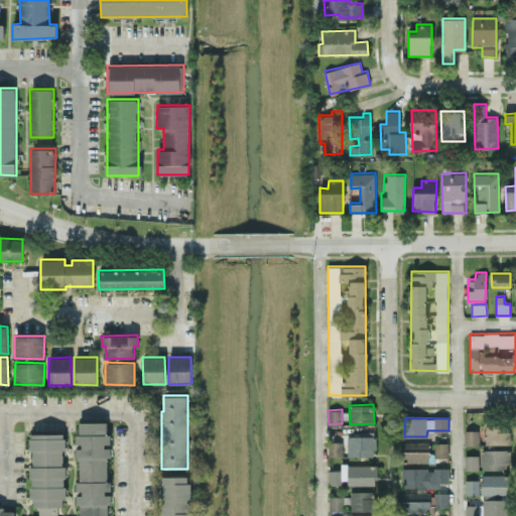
[(108,515),(108,505),(111,503),(111,494),(103,494),(111,489),(111,484),(107,478),(107,458),(111,456),(111,453),(104,443),(111,443),(110,437),(107,431),(107,421),(78,421),(79,433),(75,435),(75,443),(86,443),(74,452),(78,457),(78,487),(83,495),(77,495),(77,515),(108,515)]
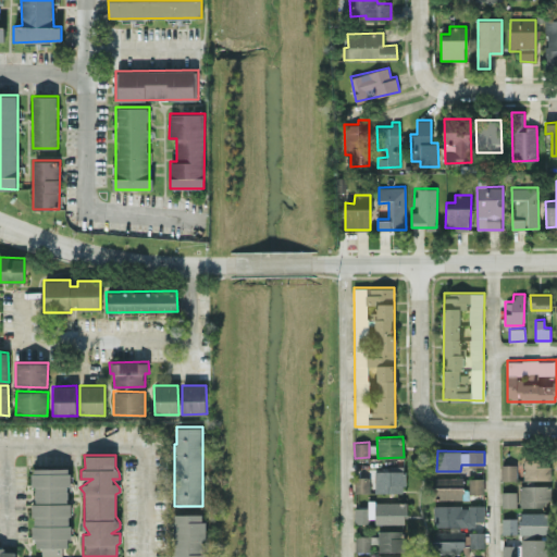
[(549,480),(551,458),(523,458),(523,479),(549,480)]
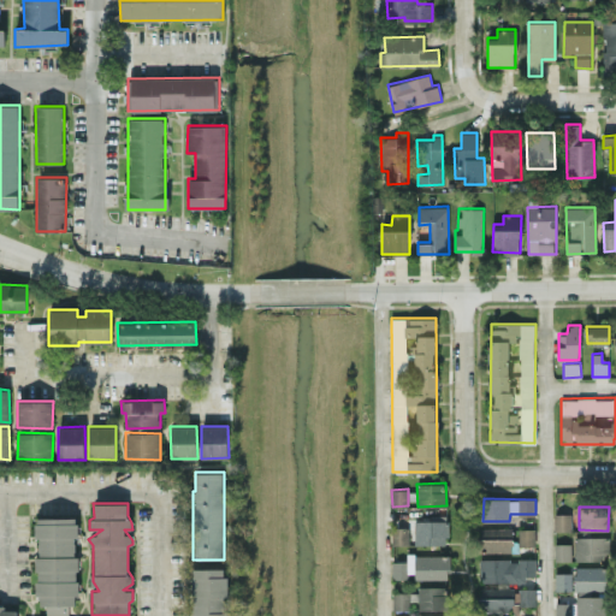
[(570,513),(554,514),(555,531),(572,531),(570,513)]
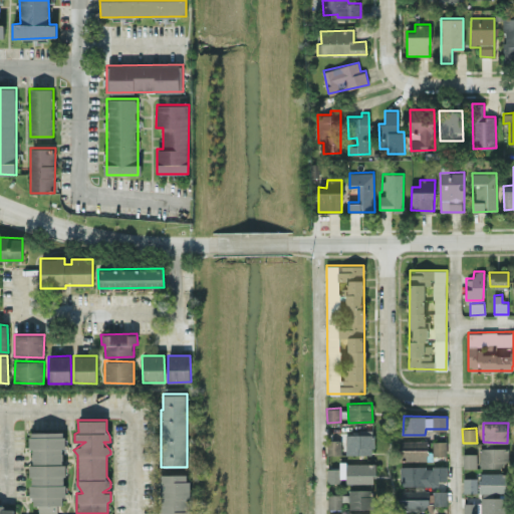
[(346,454),(373,454),(372,430),(360,430),(360,434),(345,434),(346,454)]
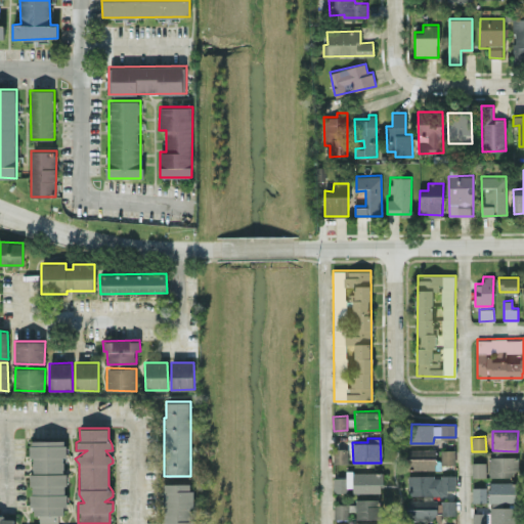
[(63,439),(30,440),(30,455),(32,515),(39,515),(39,523),(58,523),(58,514),(67,514),(63,439)]
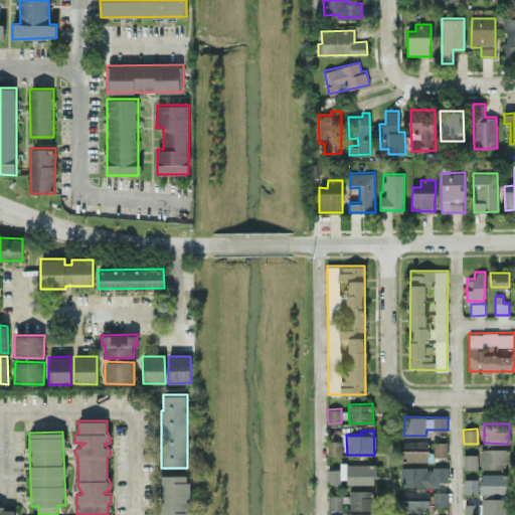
[(341,441),(328,441),(327,455),(341,456),(341,441)]
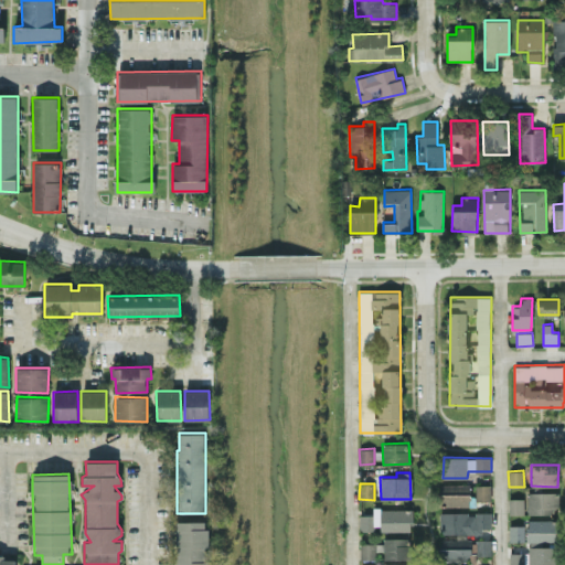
[(439,505),(469,507),(470,484),(439,483),(439,505)]
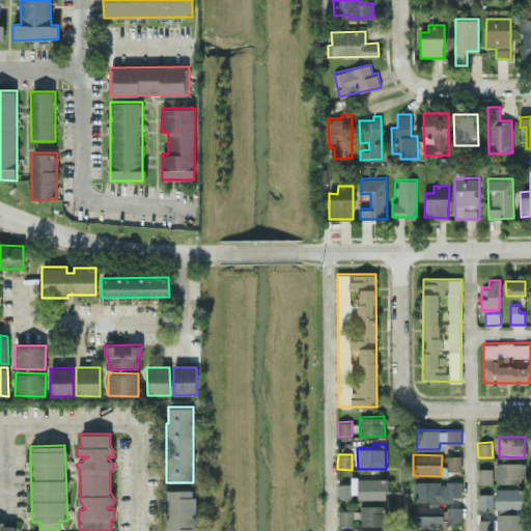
[(460,455),(447,455),(447,470),(460,470),(460,455)]
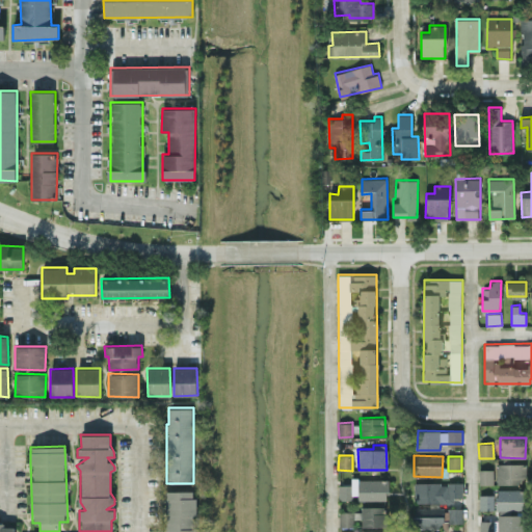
[(497,483),(525,484),(525,462),(497,462),(497,483)]
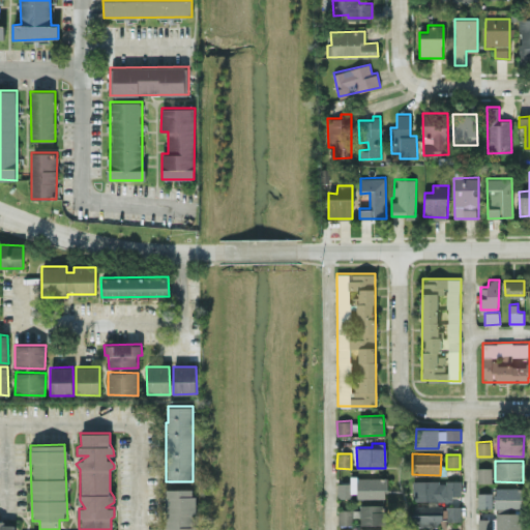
[(491,482),(492,468),(477,467),(476,481),(491,482)]
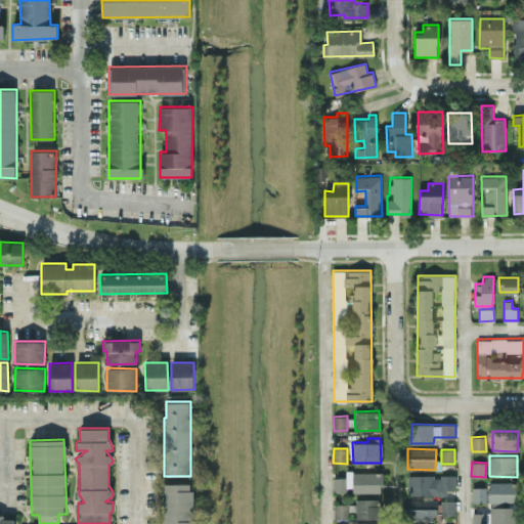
[(382,472),(346,472),(346,477),(334,477),(334,491),(350,491),(350,492),(382,492),(382,472)]
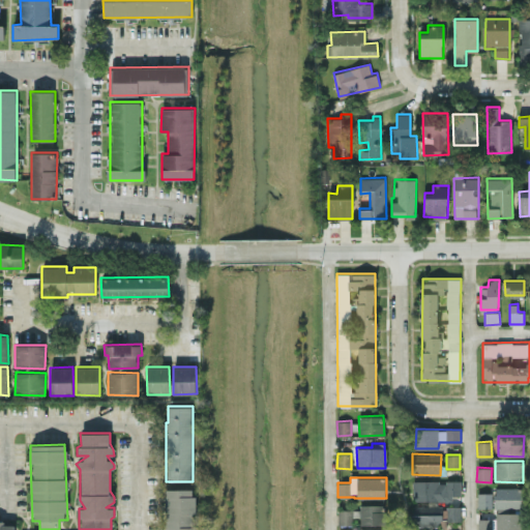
[(461,479),(413,480),(413,500),(461,499),(461,479)]
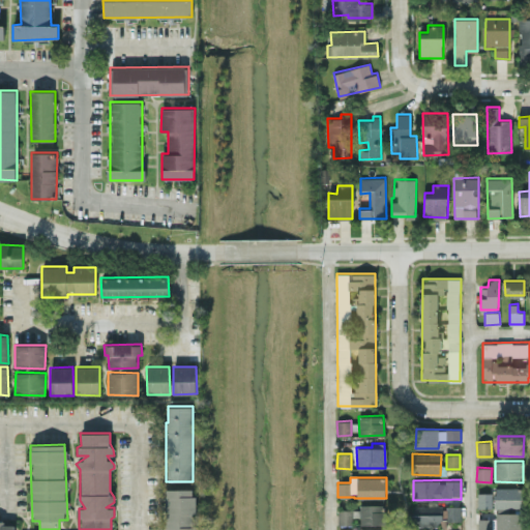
[(494,507),(523,508),(523,488),(494,487),(494,507)]
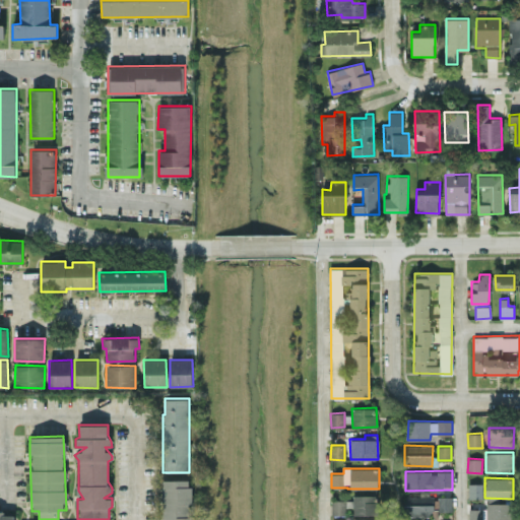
[(468,498),(482,498),(482,483),(468,483),(468,498)]
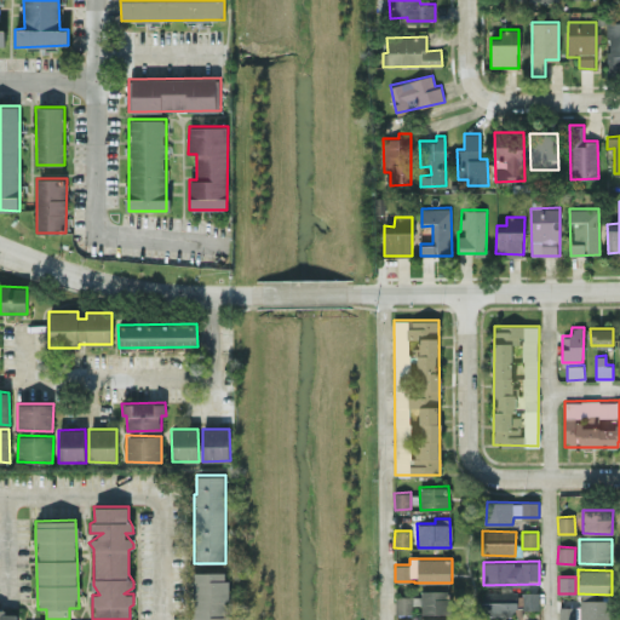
[(451,590),(420,590),(420,613),(451,614),(451,590)]
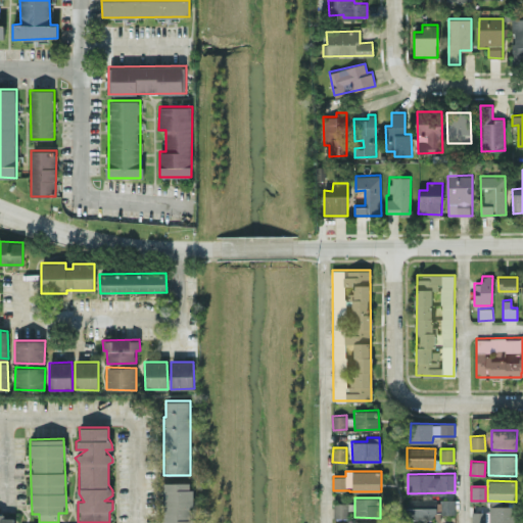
[(455,500),(436,500),(436,498),(405,500),(406,519),(440,519),(440,513),(455,513),(455,500)]
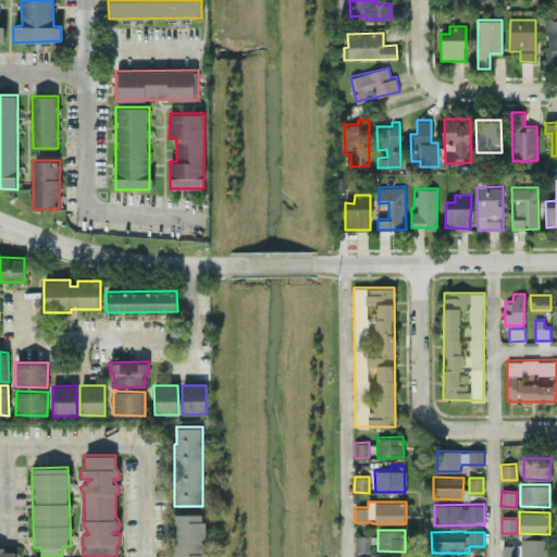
[(370,535),(356,535),(356,552),(370,552),(370,535)]
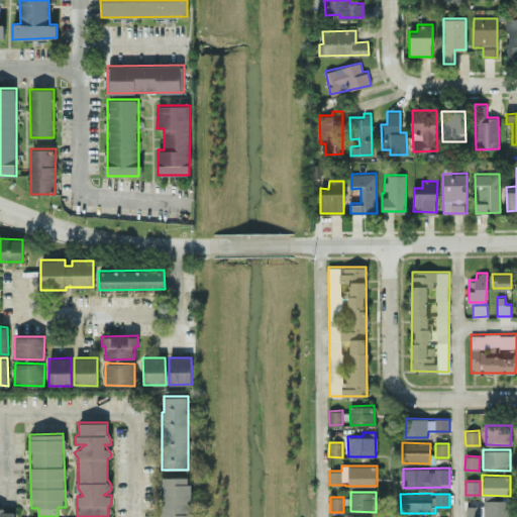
[(508,516),(509,500),(484,500),(483,516),(508,516)]
